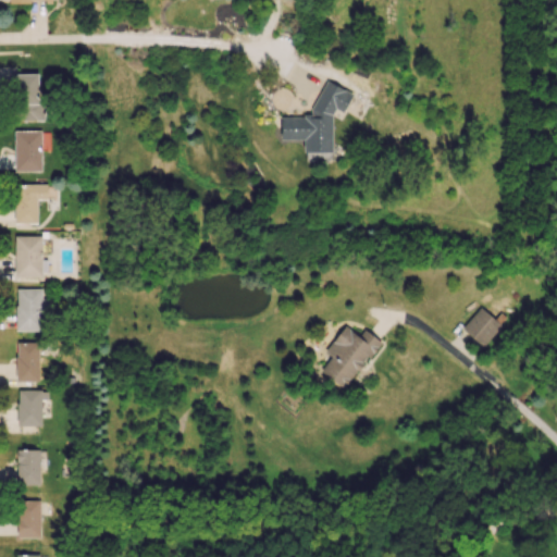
[(44,103),(38,103),(37,73),(15,74),(16,120),(44,120),(44,103)]
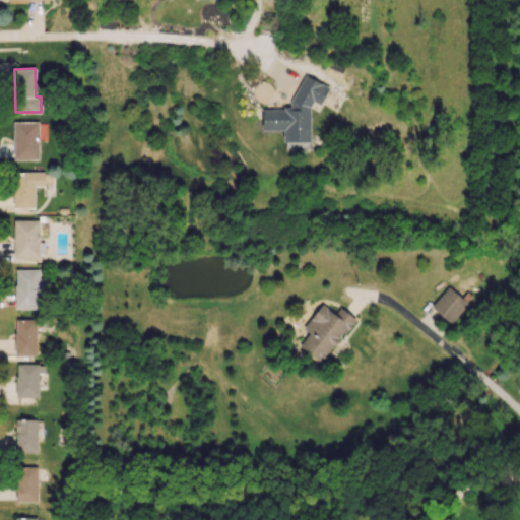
[(310,141),(310,107),(312,103),(321,103),(329,86),(304,75),(290,105),(290,108),(261,109),(262,130),(283,129),(283,141),(310,141)]
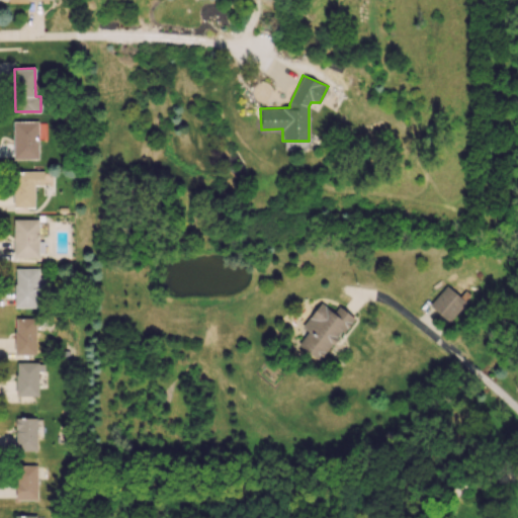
[(13,159),(38,159),(37,120),(13,120),(13,159)]
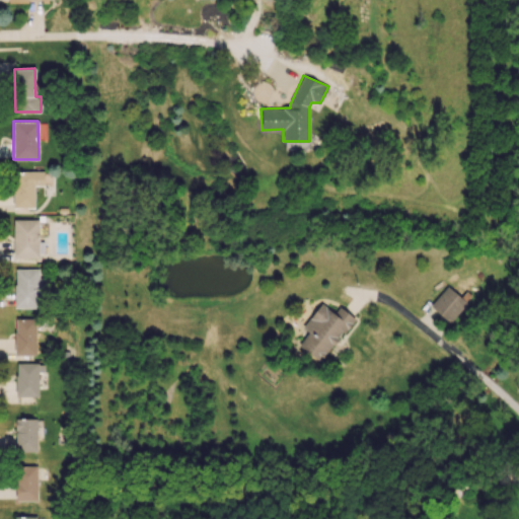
[(34,208),(33,186),(44,186),(44,170),(13,171),(13,208),(34,208)]
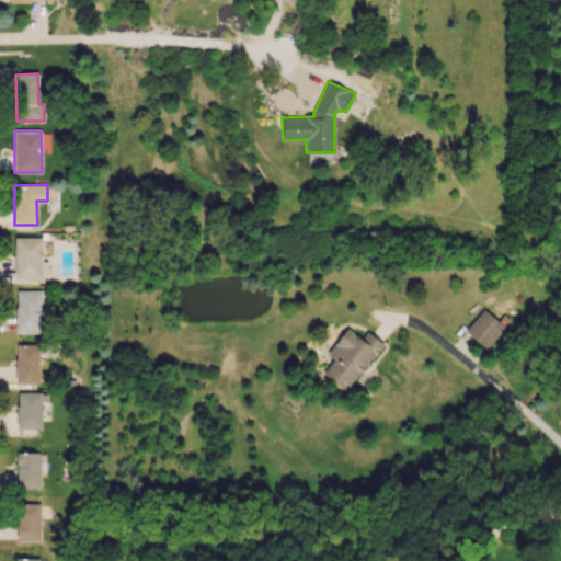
[(14,278),(45,278),(45,261),(42,261),(42,237),(14,237),(14,278)]
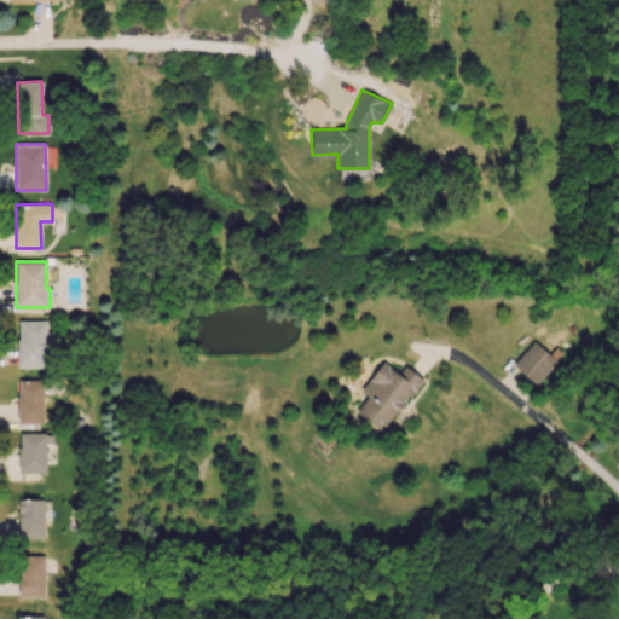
[(46,368),(47,346),(52,346),(53,331),(46,331),(46,320),(18,320),(17,366),(46,368)]
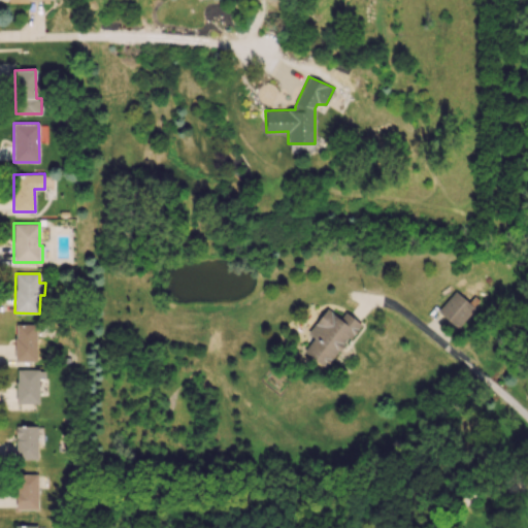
[(437,310),(457,328),(475,308),(455,290),(437,310)]
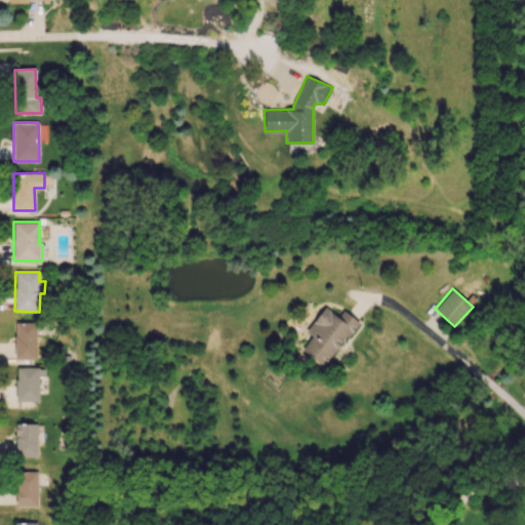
[(357,321),(342,310),(337,316),(324,307),(306,331),(312,335),(298,353),(322,369),(357,321)]
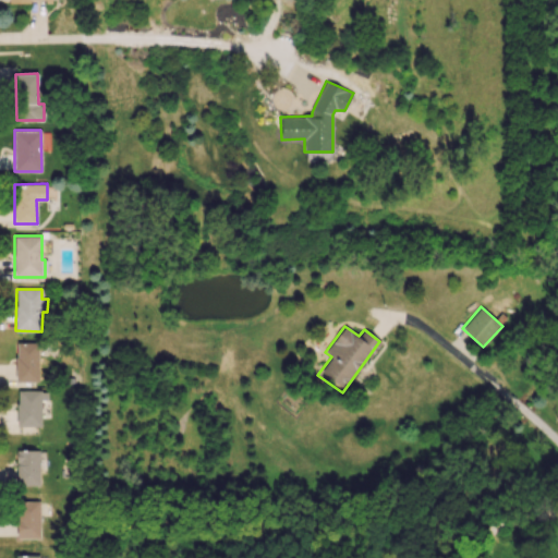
[(38,342),(15,342),(16,381),(38,381),(38,342)]
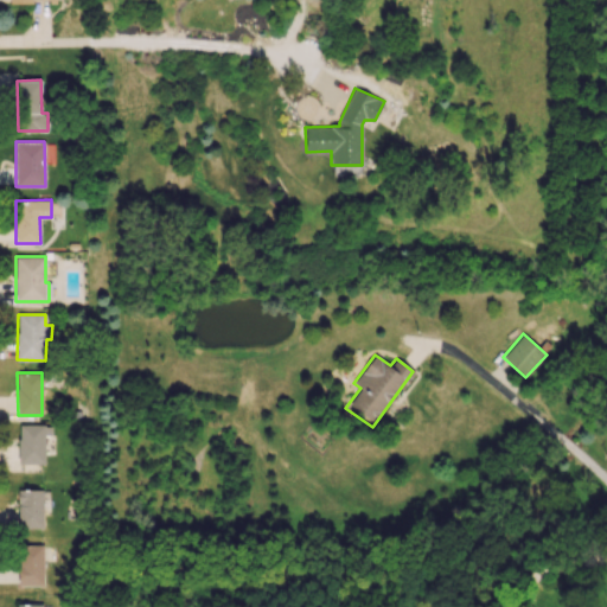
[(19,464),(45,464),(44,435),(51,435),(51,423),(19,425),(19,464)]
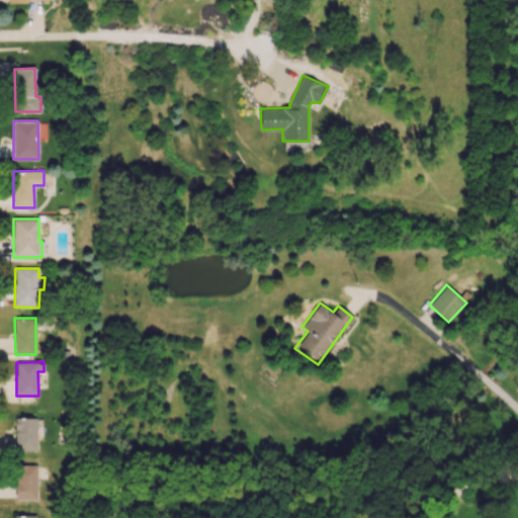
[(36,417),(15,418),(16,451),(37,450),(36,417)]
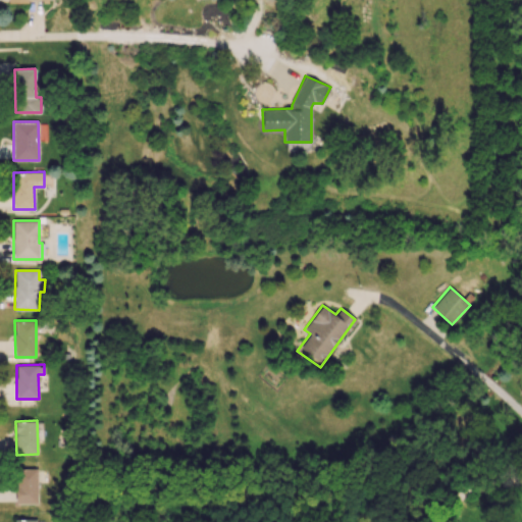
[(38,504),(37,468),(15,468),(16,504),(38,504)]
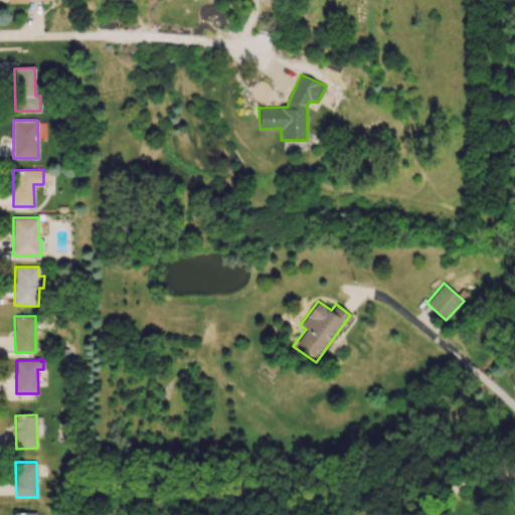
All buildings are outlined.
